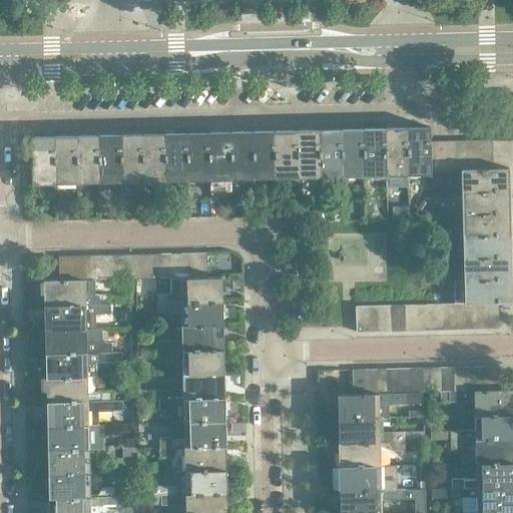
[(431,170),(430,141),(430,126),(407,127),(408,170),(431,170)]
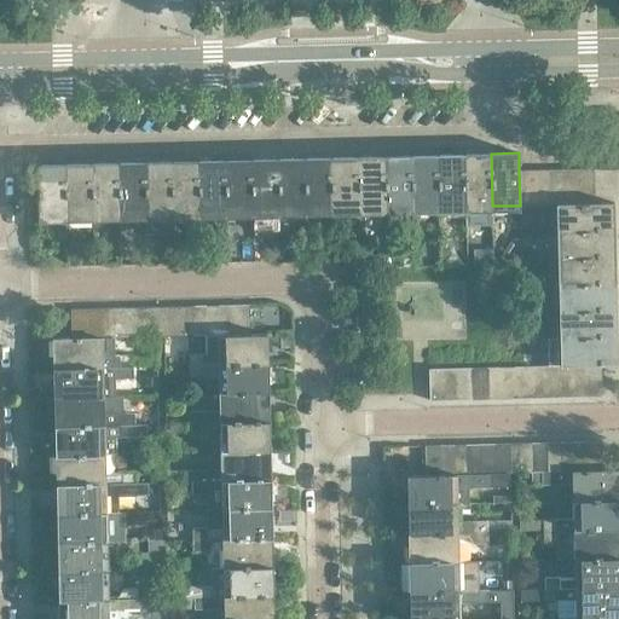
[(466,212),(464,154),(438,155),(439,207),(439,213),(466,212)]
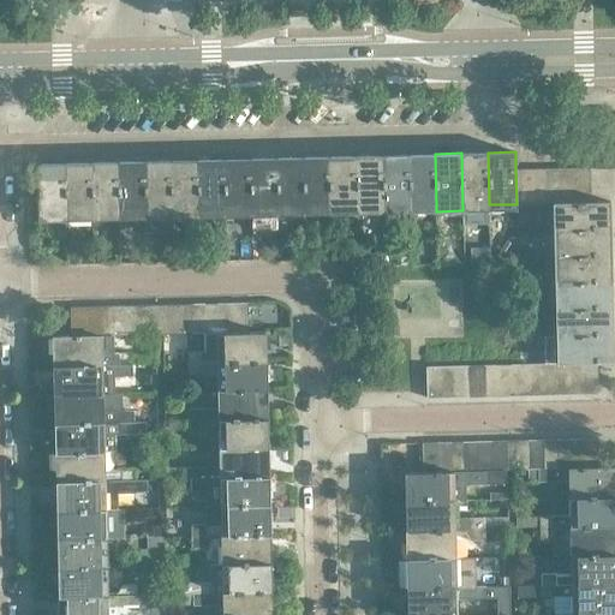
[(489,210),(489,204),(488,153),(461,153),(463,210),(489,210)]
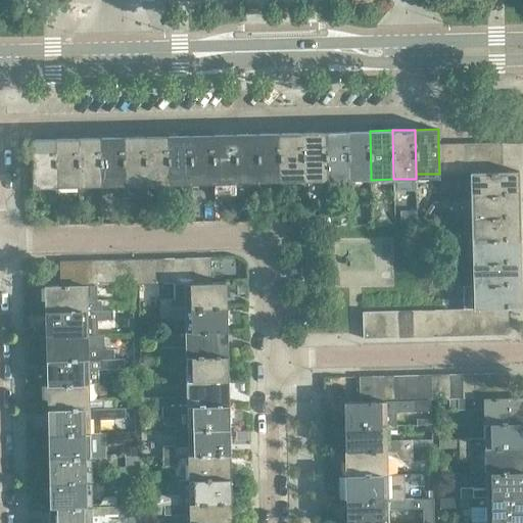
[(371,175),(370,131),(347,132),(348,176),(371,175)]
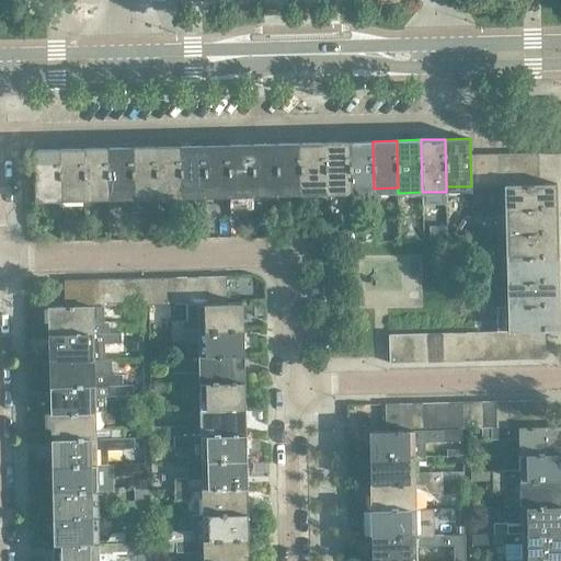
[(350,194),(350,189),(348,141),(324,142),(325,195),(350,194)]
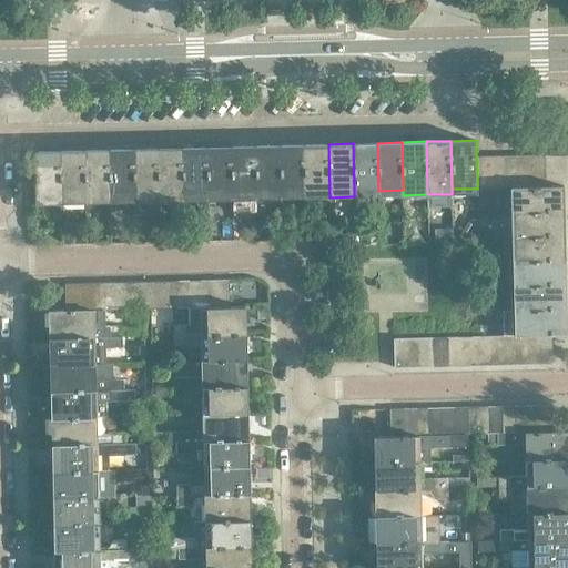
[(378,191),(377,143),(353,143),(354,191),(378,191)]
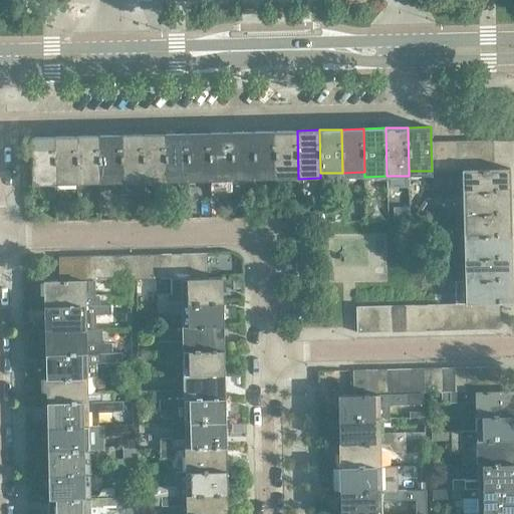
[(276,175),(275,131),(253,132),(254,175),(276,175)]
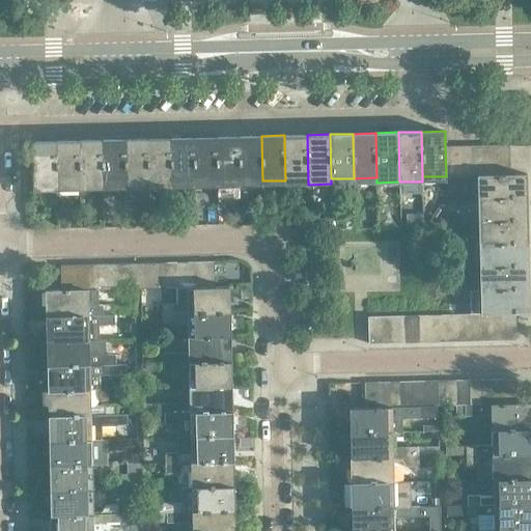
[(308,185),(307,135),(284,135),(285,180),(285,185),(308,185)]
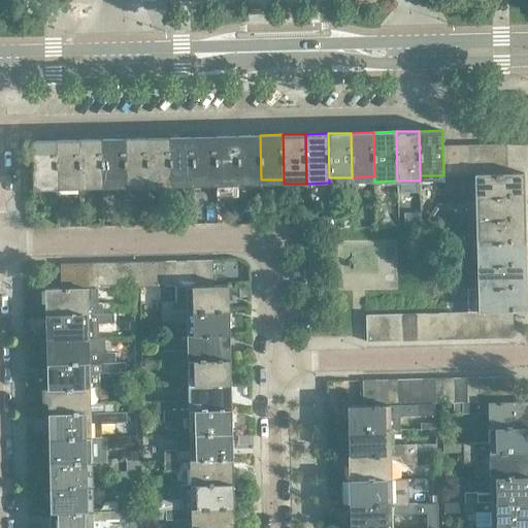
[(238,180),(237,135),(215,136),(216,180),(238,180)]
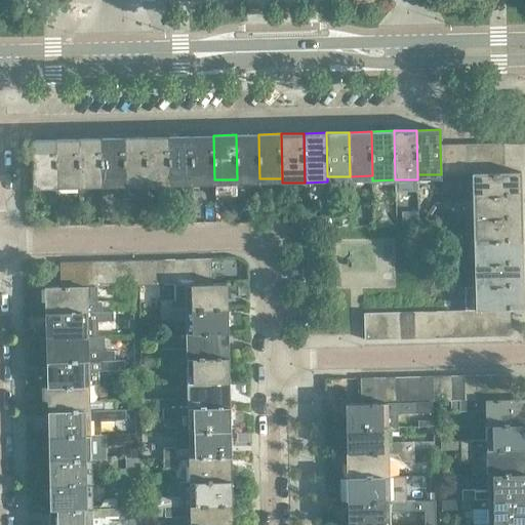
[(259,178),(258,134),(236,134),(237,179),(259,178)]
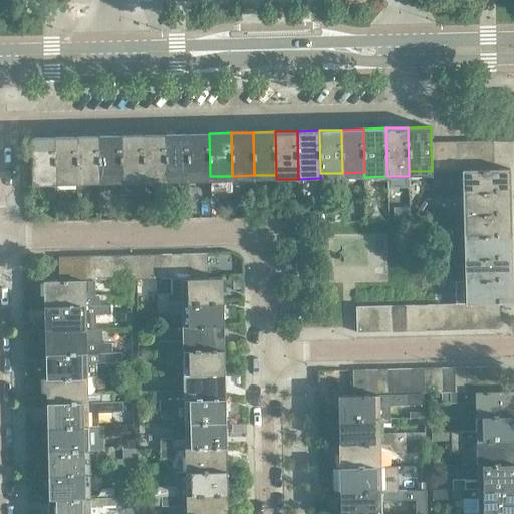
[(188,177),(187,133),(165,134),(166,177),(166,182),(188,181),(188,177)]
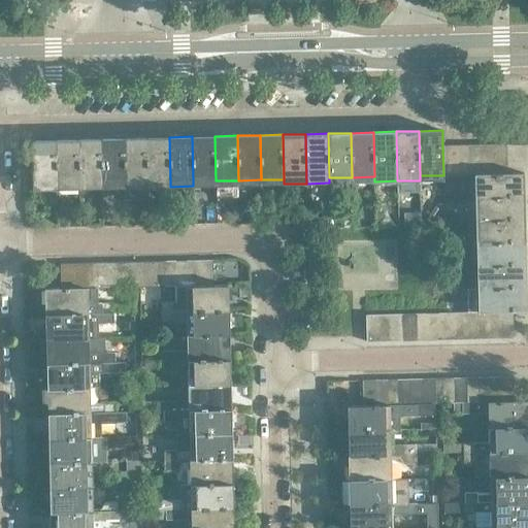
[(216,180),(215,136),(192,136),(193,182),(216,180)]
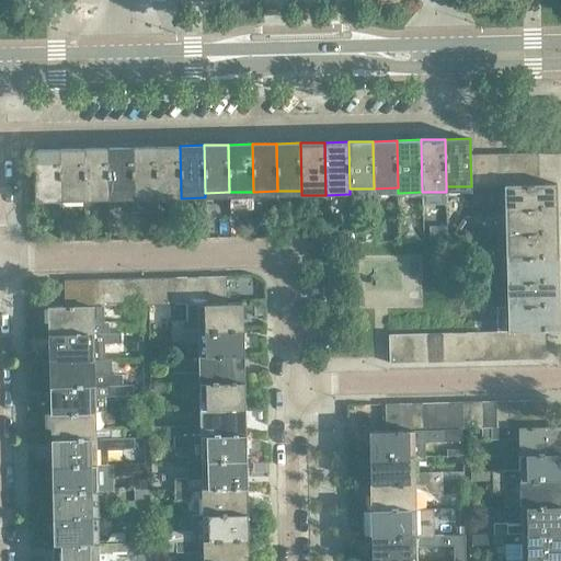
[(157,194),(156,146),(132,147),(133,194),(133,199),(157,198),(157,194)]
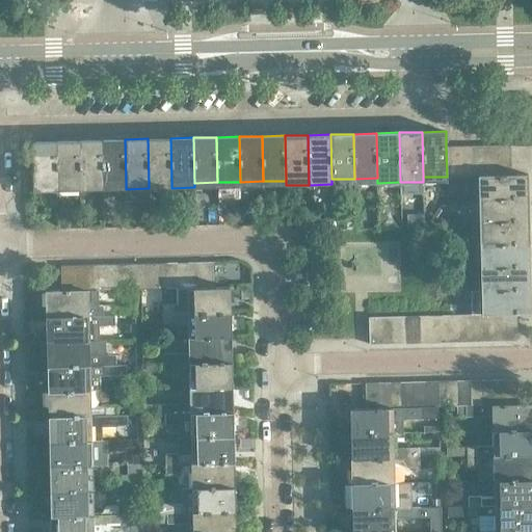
[(171,183),(170,138),(148,138),(149,184),(171,183)]
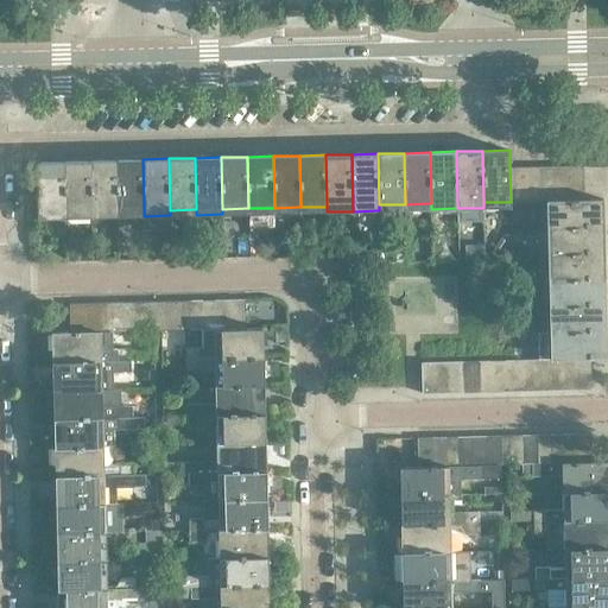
[(144,210),(143,159),(116,160),(118,211),(144,210)]
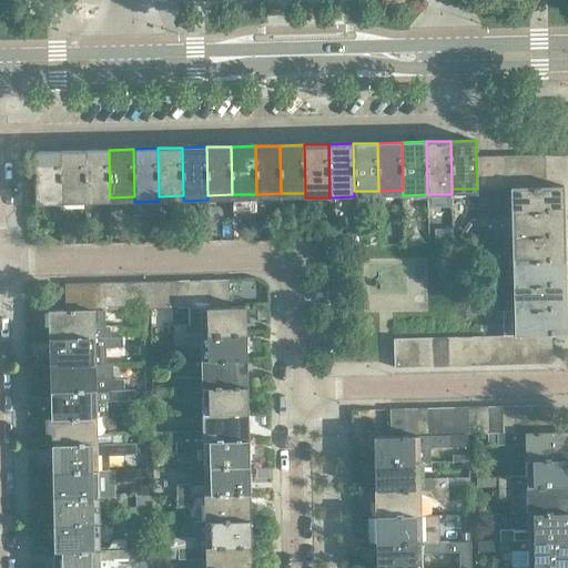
[(85,198),(84,150),(60,151),(61,199),(85,198)]
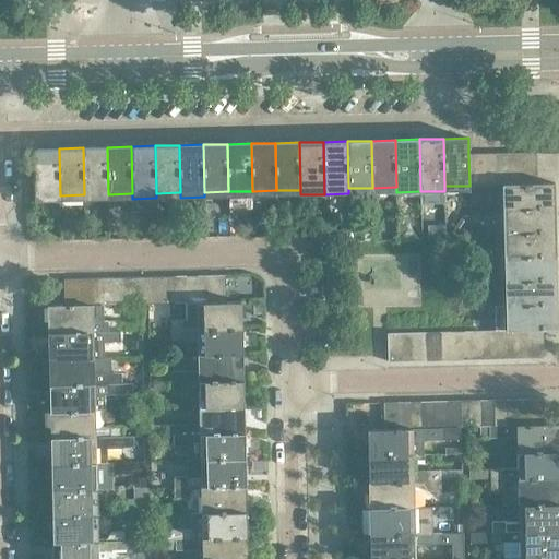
[(108,194),(107,147),(83,147),(84,194),(108,194)]
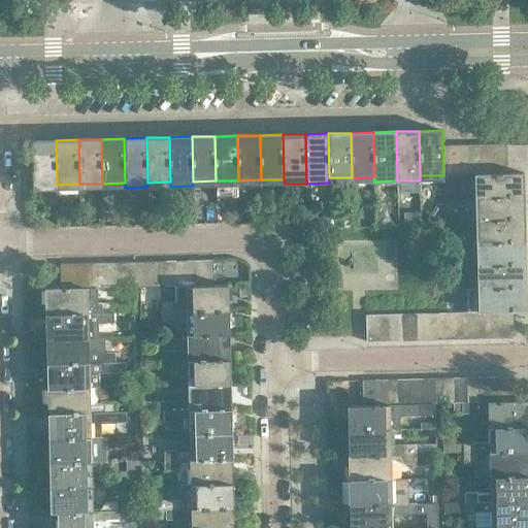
[(57,185),(56,140),(32,140),(33,186),(57,185)]
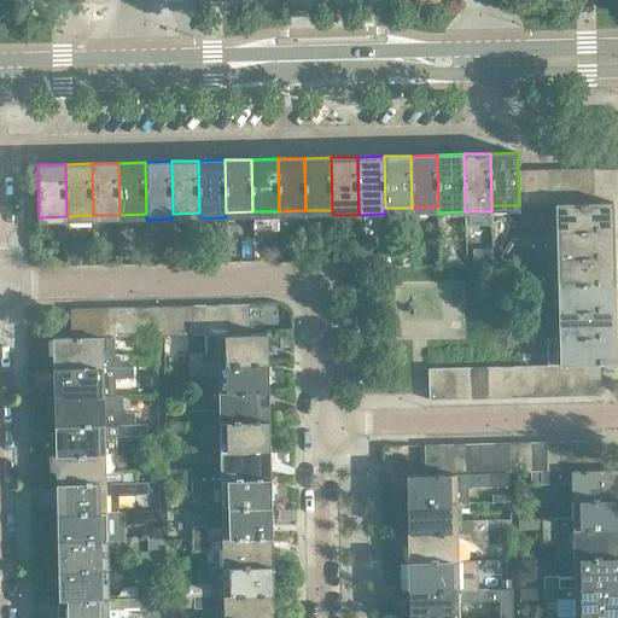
[(549,204),(548,169),(534,170),(535,204),(549,204)]
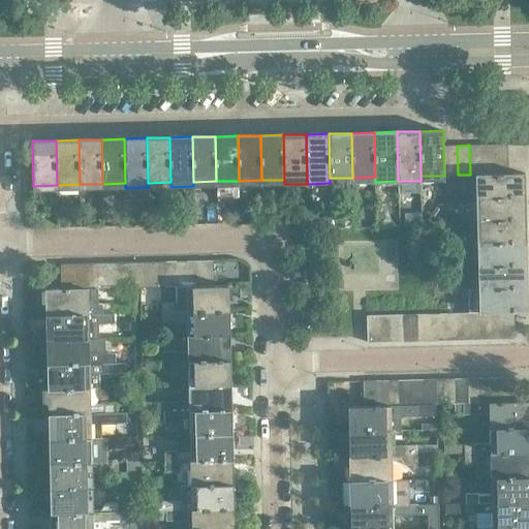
[(483,175),(481,145),(469,145),(470,175),(479,175),(483,175)]
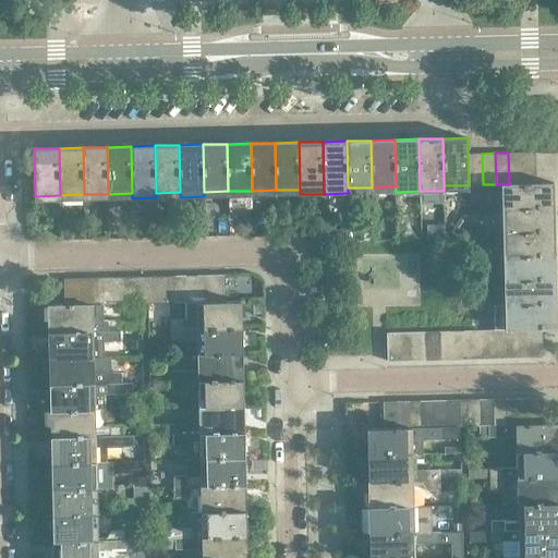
[(535,183),(535,153),(508,153),(509,184),(535,183)]
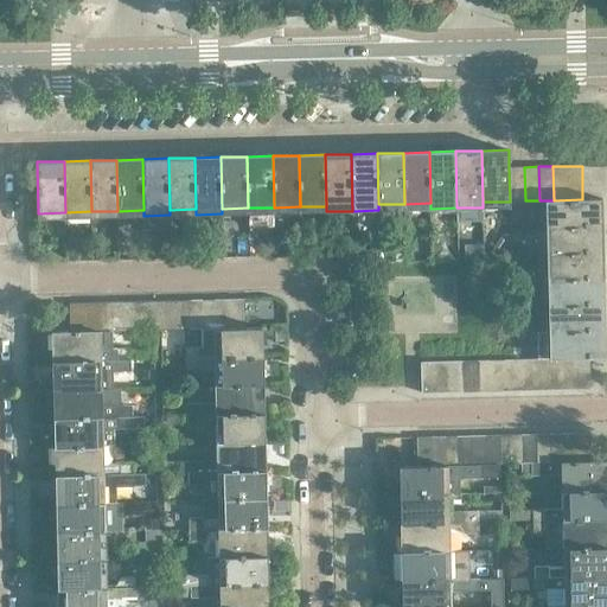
[(525,200),(524,167),(509,167),(510,202),(525,200)]
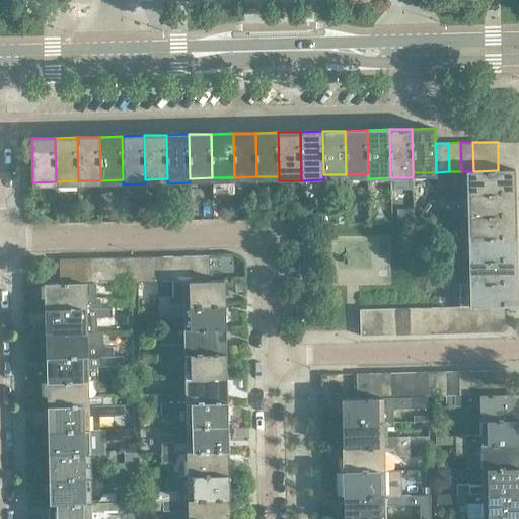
[(515,170),(498,170),(473,171),(470,171),(471,195),(515,194),(515,170)]
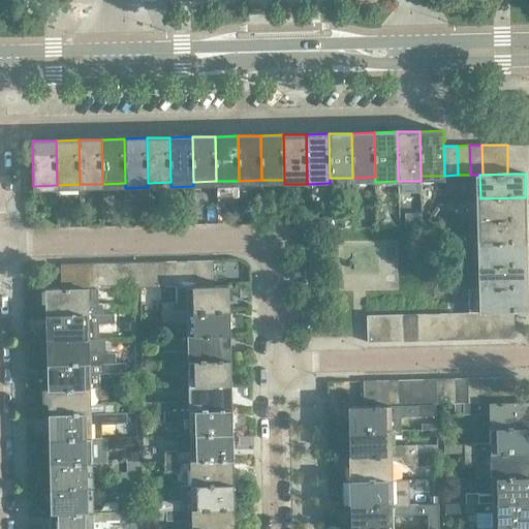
[(526,220),(525,197),(480,198),(481,221),(526,220)]
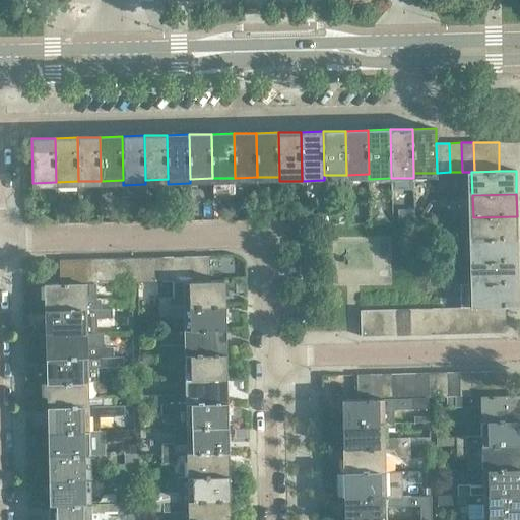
[(517,239),(517,216),(473,217),(468,217),(469,240),(473,240),(517,239)]
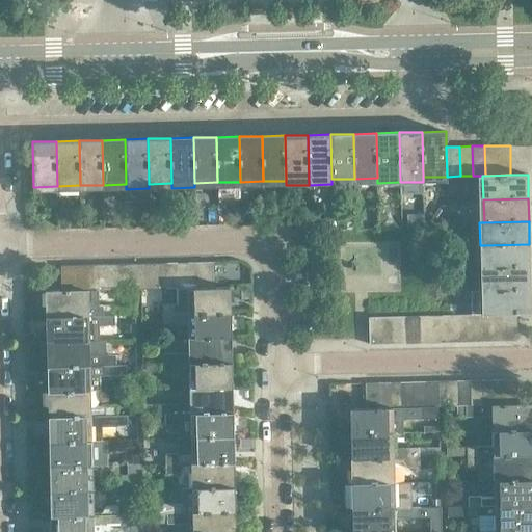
[(530,267),(529,244),(484,245),(485,268),(530,267)]
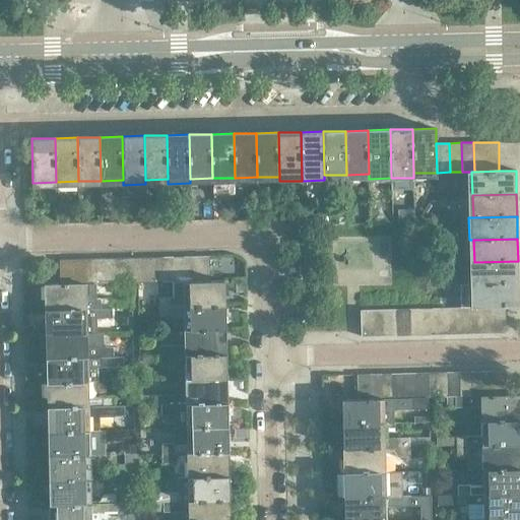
[(185,281),(185,256),(173,257),(174,281),(184,281),(185,281)]
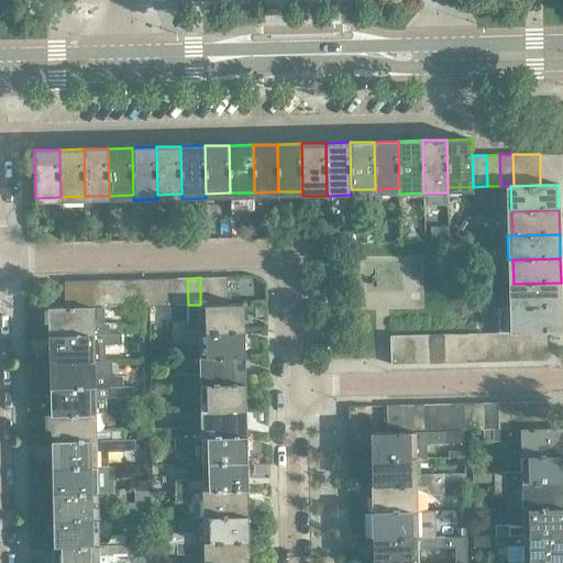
[(213,305),(212,277),(200,277),(200,305),(213,305)]
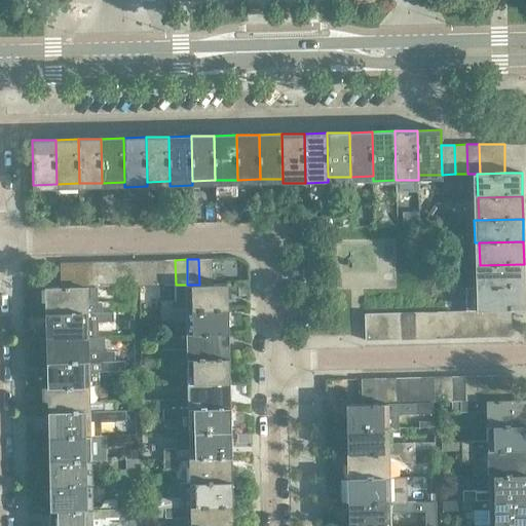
[(211,259),(198,259),(199,285),(212,285),(211,259)]
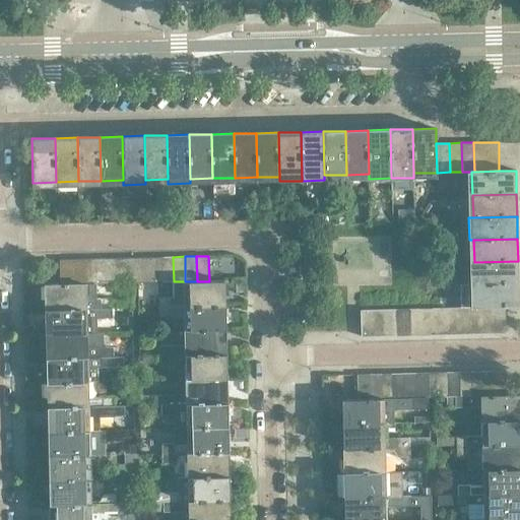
[(150,282),(149,257),(137,258),(138,282),(150,282)]
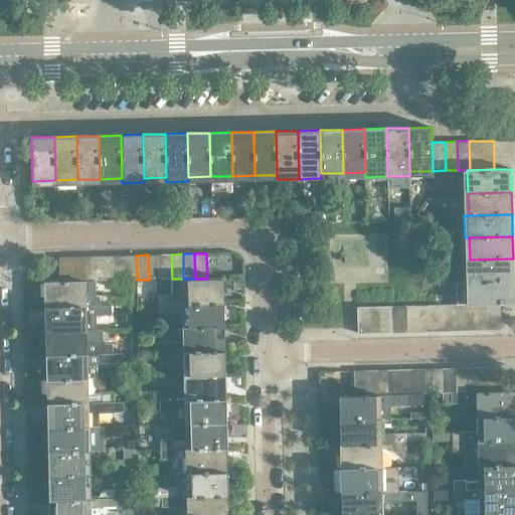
[(160,280),(160,254),(148,254),(149,280),(160,280)]
